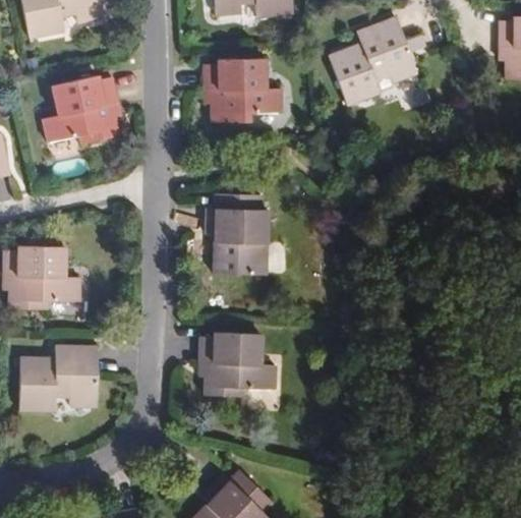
[(100,0),(20,0),(29,38),(63,31),(60,15),(75,12),(77,22),(103,16),(100,0)]
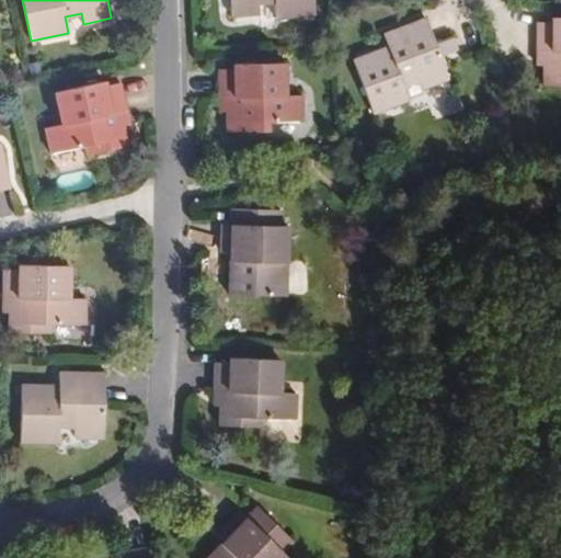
[(231,0),(233,19),(260,18),(260,7),(275,6),(276,20),(316,15),(315,0),(231,0)]
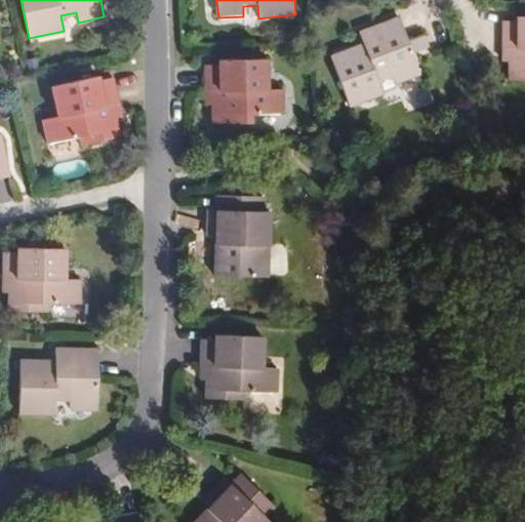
[(511,47),(511,61),(511,79),(524,78),(524,13),(514,14),(514,21),(500,21),(501,47),(511,47)]
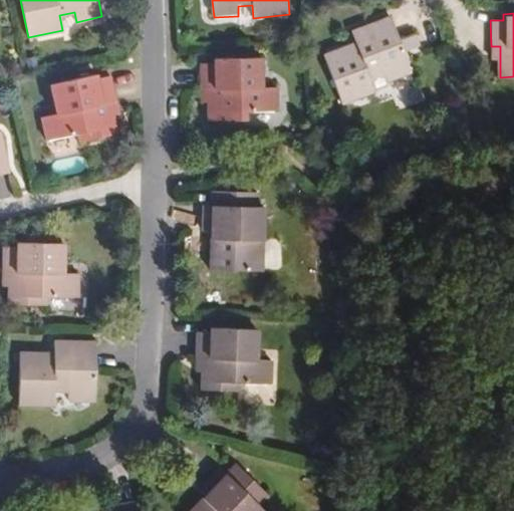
[(351,33),(355,42),(357,48),(349,51),(347,46),(323,56),(343,104),(375,91),(370,78),(383,72),(388,82),(413,71),(392,16),(351,33)]
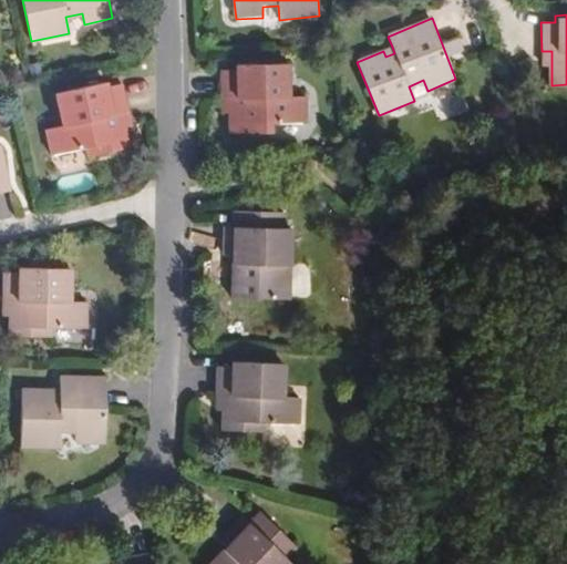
[(394,53),(392,47),(383,51),(385,57),(394,53)]
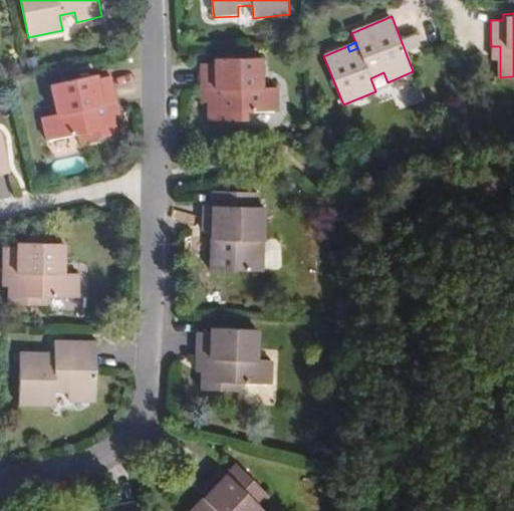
[(492,59),(500,59),(500,46),(491,46),(492,59)]
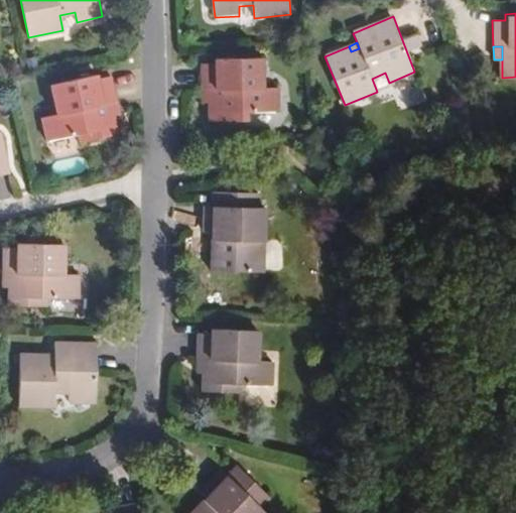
[(213,105),(210,106),(210,123),(248,122),(248,113),(279,113),(279,89),(264,89),(263,57),(216,58),(216,65),(204,66),(203,91),(213,91),(213,105)]
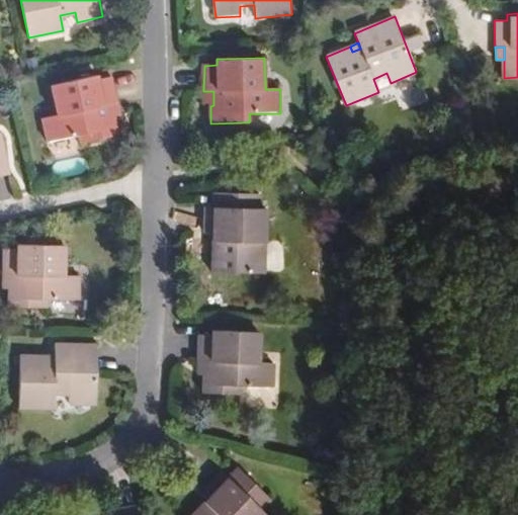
[(105,107),(114,105),(110,81),(95,83),(95,78),(50,86),(55,116),(41,119),(47,144),(78,137),(79,147),(115,139),(112,120),(108,121),(105,107)]
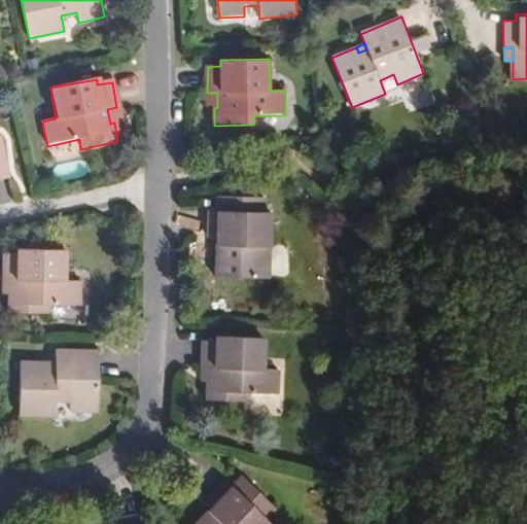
[(208,108),(214,108),(217,107),(217,93),(207,93),(208,108)]
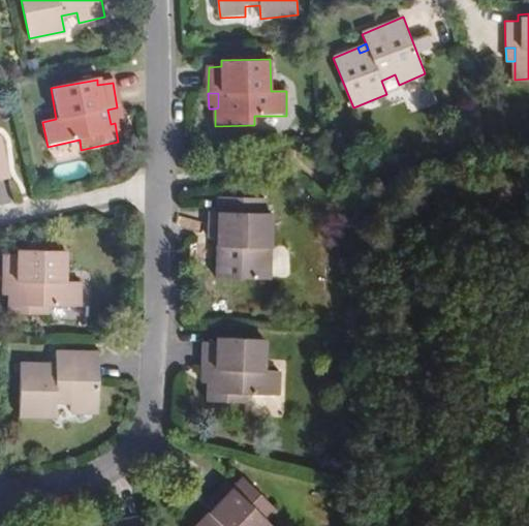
[(121,122),(117,107),(107,110),(111,124),(115,123),(121,122)]
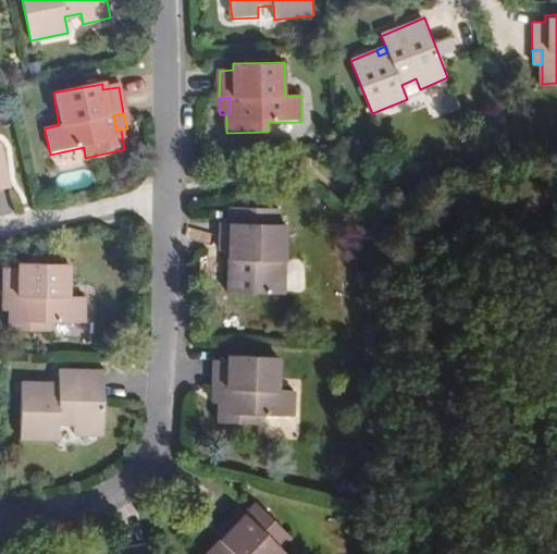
[(239,261),(231,261),(231,296),(287,296),(287,224),(281,224),(281,208),(232,208),(232,224),(222,224),(222,251),(231,251),(239,250),(239,261)]
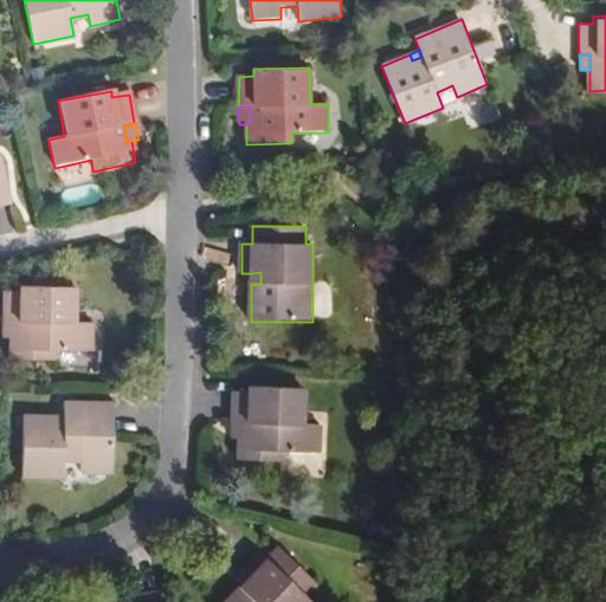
[(20,291),(8,291),(7,322),(14,322),(14,338),(11,338),(11,360),(55,360),(56,349),(92,350),(92,322),(73,321),(72,285),(20,285),(20,291)]
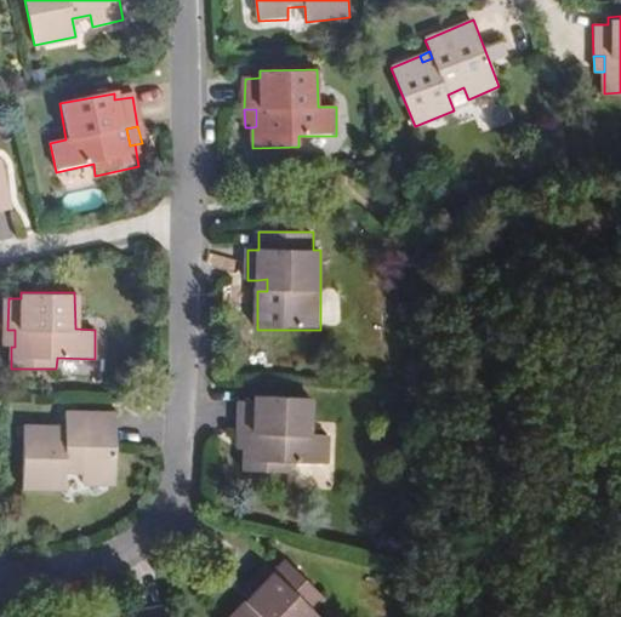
[(7,346),(6,369),(11,369),(11,347),(15,347),(15,330),(7,330),(9,298),(3,298),(3,330),(3,344),(7,346)]
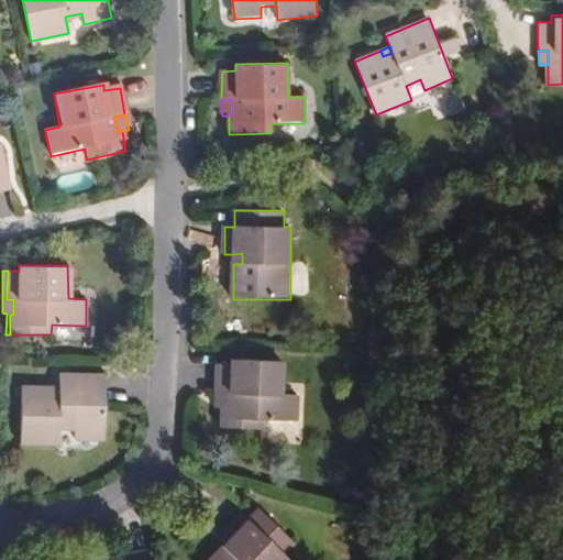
[(225,408),(221,408),(221,428),(262,429),(262,418),(298,419),(298,393),(283,393),(283,360),(230,358),(230,363),(216,363),(214,391),(225,392),(225,408)]
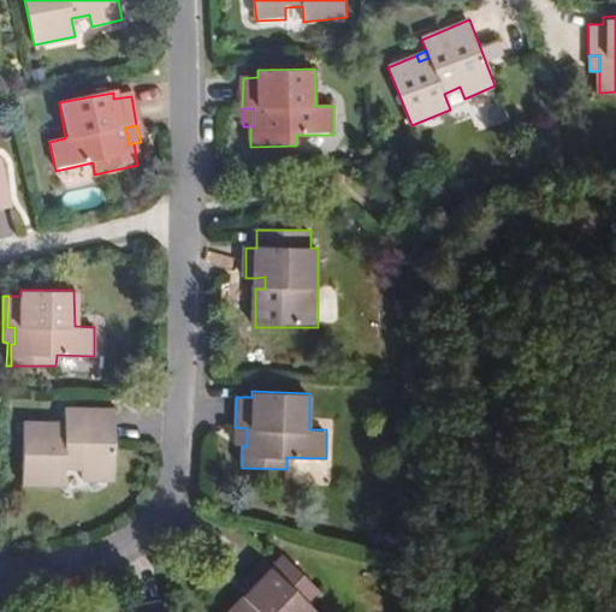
[(66,408),(66,422),(66,431),(55,431),(55,422),(24,423),(24,486),(64,486),(64,467),(84,467),(84,481),(116,481),(117,409),(66,408)]
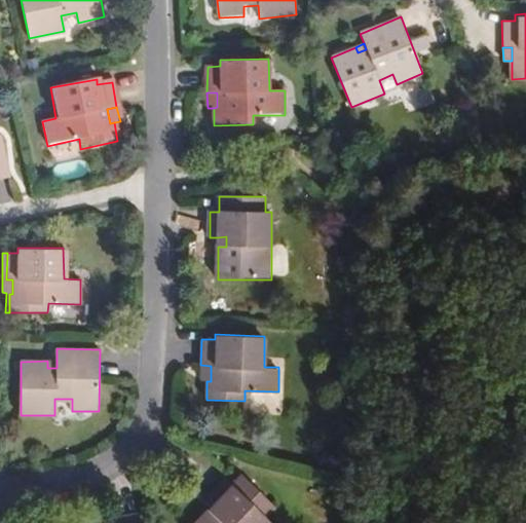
[(200,381),(207,381),(211,381),(211,366),(200,365),(200,381)]
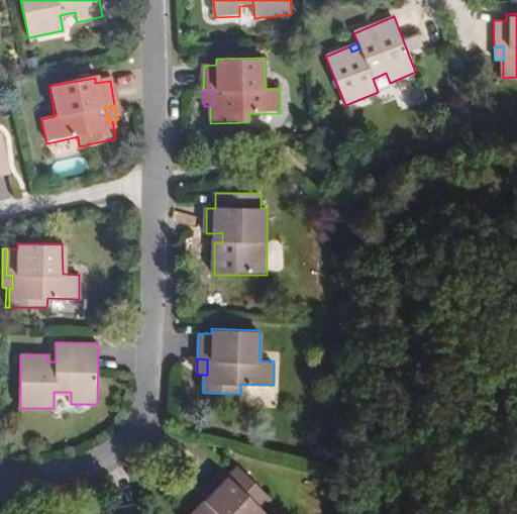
[(207,509),(202,503),(192,513),(261,513),(259,511),(269,500),(235,469),(225,479),(218,473),(201,492),(206,497),(213,503),(207,509)]
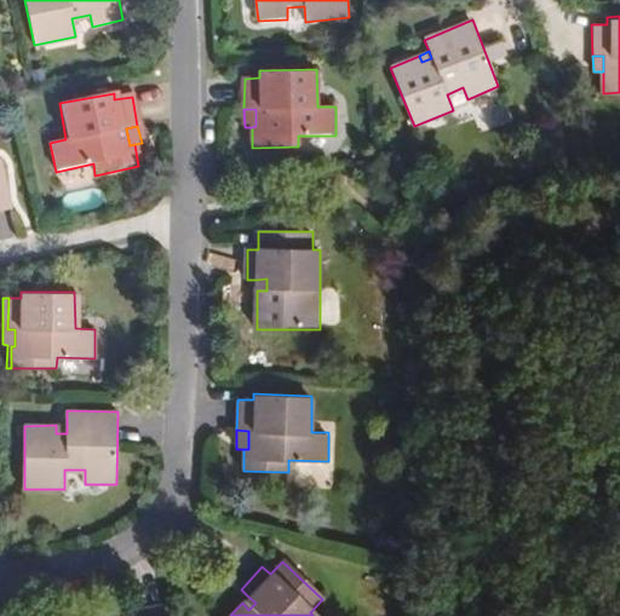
[(247,596),(242,603),(248,610),(256,603),(247,596)]
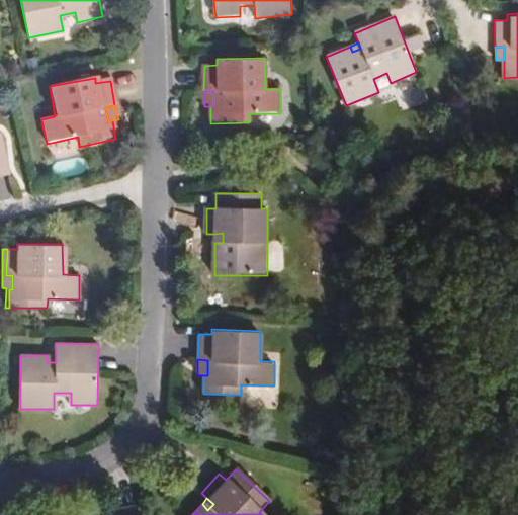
All buildings are outlined.
